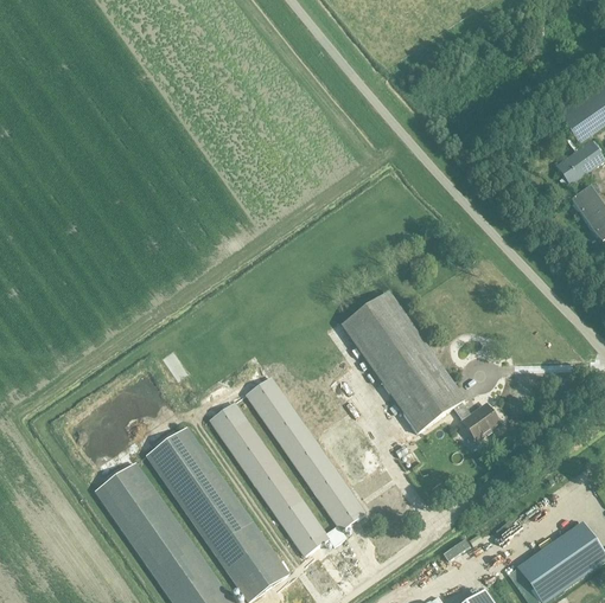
[(603,160),(586,138),(604,123),(604,76),(554,111),(558,117),(579,148),(554,166),(567,185),(603,160)]
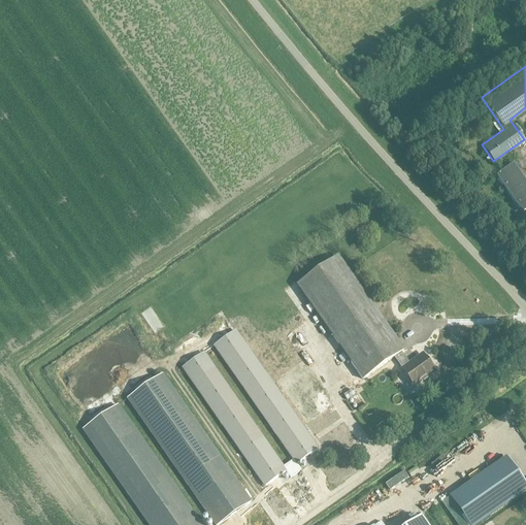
[(525,183),(519,172),(512,162),(496,172),(495,174),(516,205),(522,210),(525,207),(525,183)]
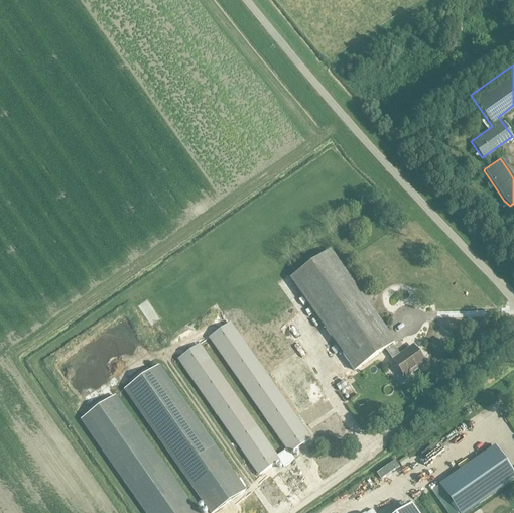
[(288,277),(324,327),(323,328),(329,336),(330,335),(341,352),(352,368),(383,347),(390,342),(393,340),(358,290),(329,249),(288,277)]
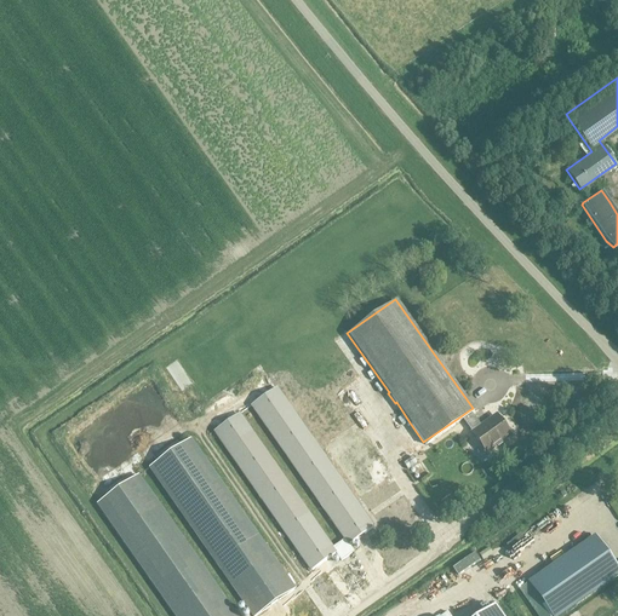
[(212,429),(269,510),(309,568),(333,551),(339,558),(352,550),(347,541),(371,525),(274,385),(250,402),(343,536),(330,545),(236,412),(212,429)]
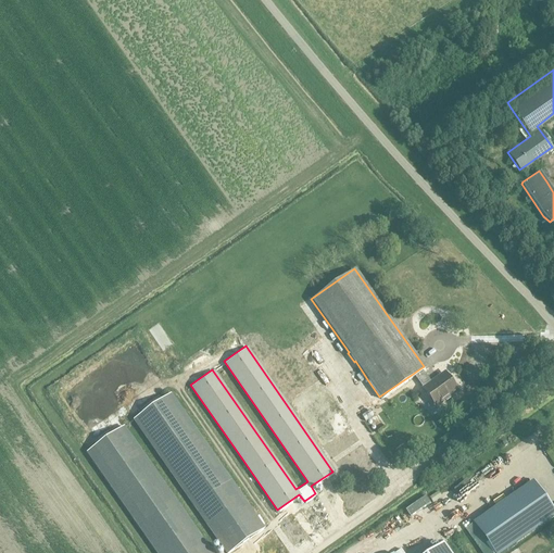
[(313,357),(307,361),(314,372),(319,368),(313,357)]
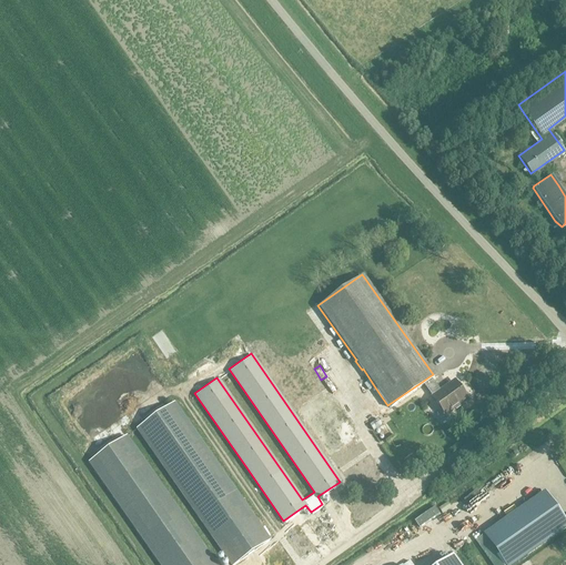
[(430,376),(422,382),(438,405),(441,403),(447,411),(465,399),(452,380),(443,385),(444,387),(440,391),(430,376)]
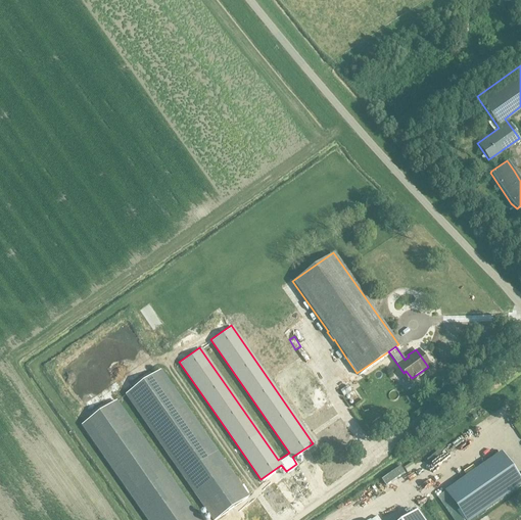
[(212,518),(246,494),(158,369),(125,392),(212,518)]
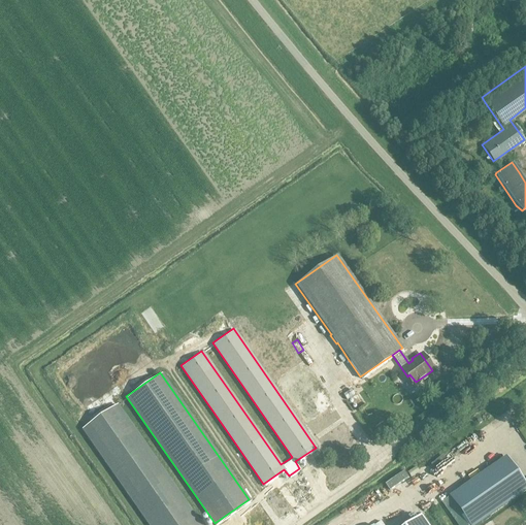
[(200,524),(116,403),(81,427),(150,524),(200,524)]
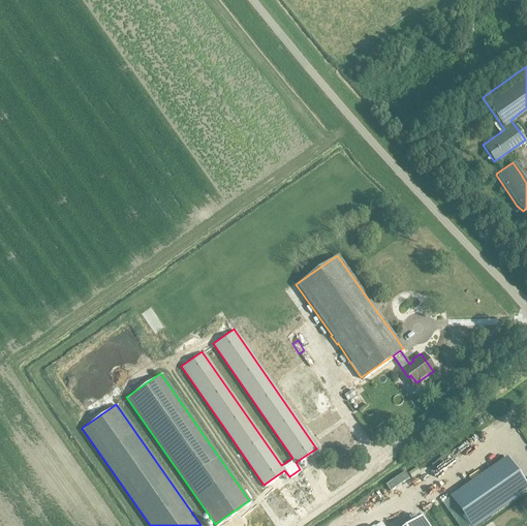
[(472,525),(526,487),(505,456),(442,501),(461,525),(472,525)]
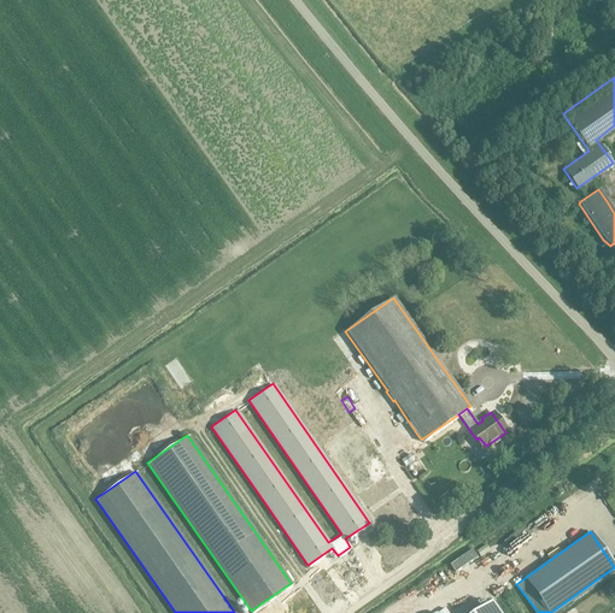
[(435,612),(434,611),(431,612),(498,612),(490,600),(470,612),(435,612)]
